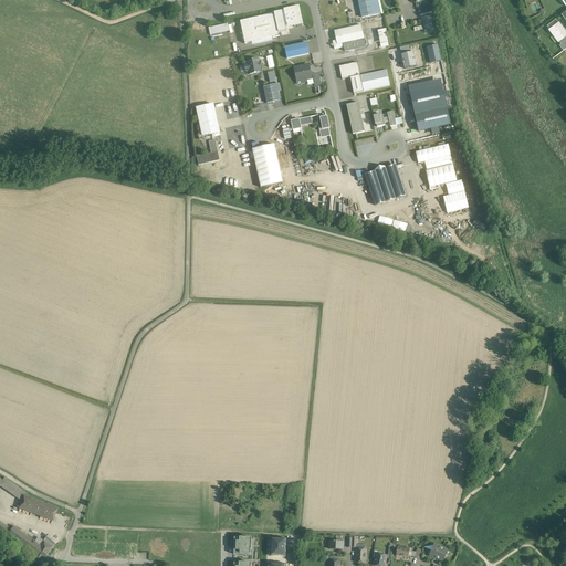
[(376,0),(357,0),(363,18),(380,14),(376,0)]
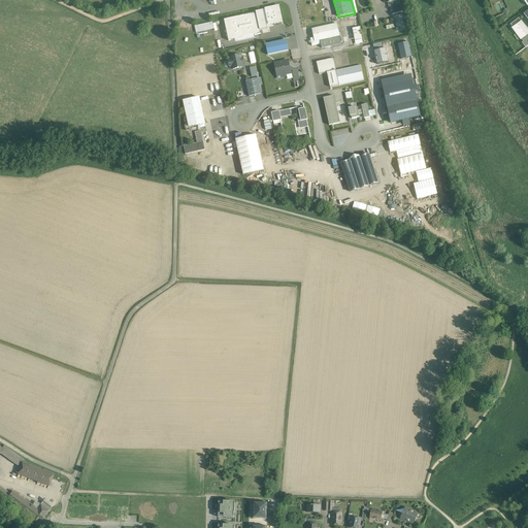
[(392,14),(397,13),(402,12),(400,5),(391,7),(392,14)]
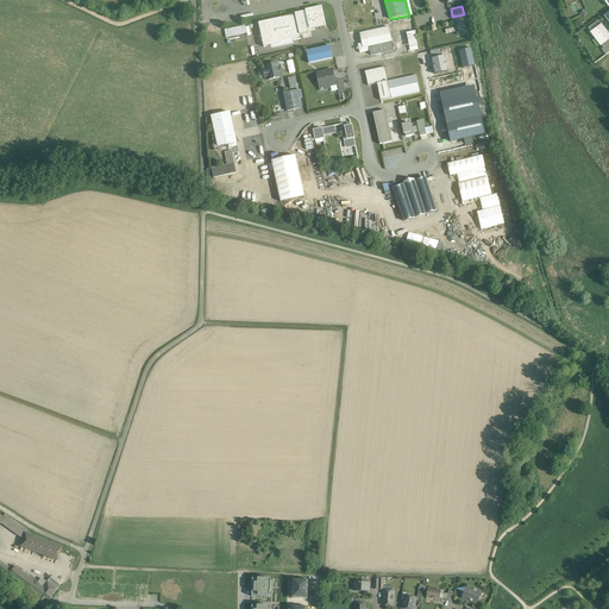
[(318,8),(303,12),(307,29),(315,27),(316,29),(320,27),(320,26),(321,25),(318,8)]
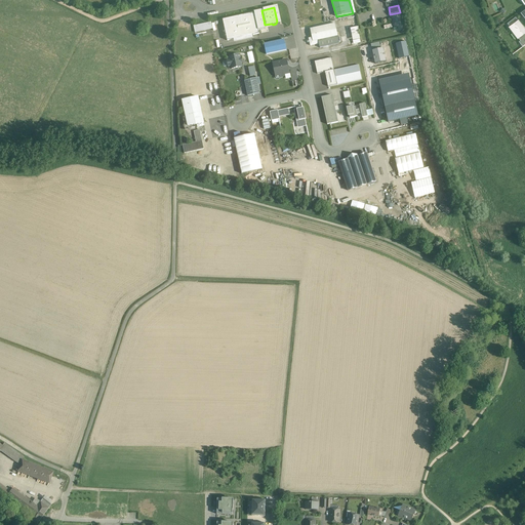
[(261,10),(254,12),(254,13),(258,31),(266,29),(265,25),(261,10)]
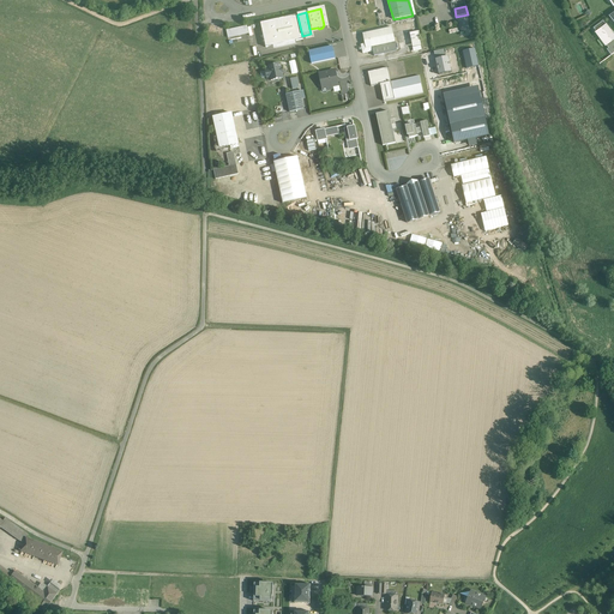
[(298,16),(260,23),(266,48),(304,40),(302,36),(298,16)]
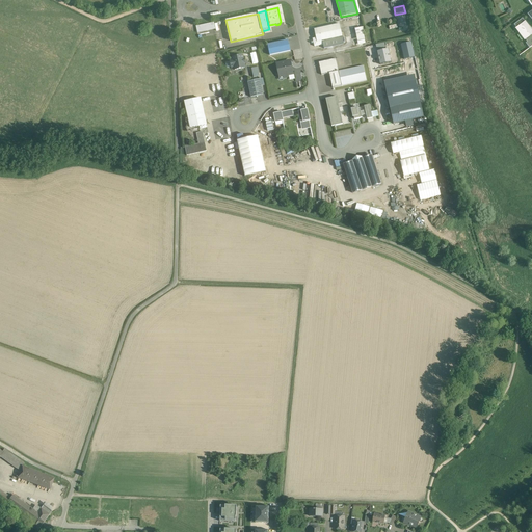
[(529,48),(531,46),(531,32),(530,29),(523,19),(514,25),(527,42),(526,44),(529,48)]
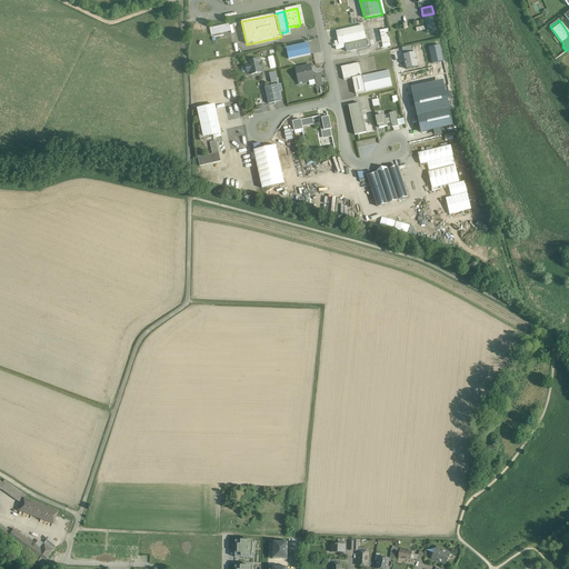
[(211,35),(212,35),(230,30),(229,25),(211,28),(210,29),(211,35)]
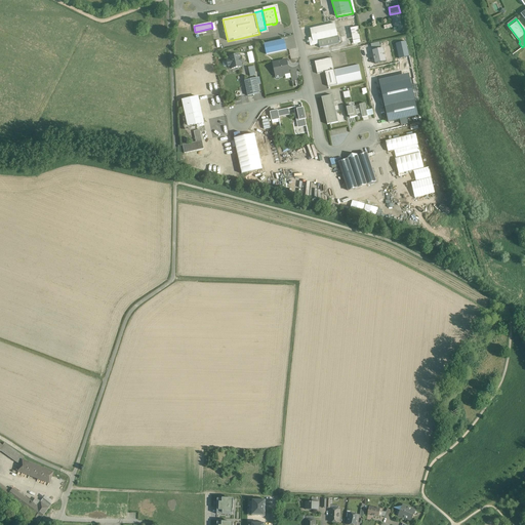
[(335,24),(310,29),(312,38),(313,42),(318,41),(337,36),(335,24)]
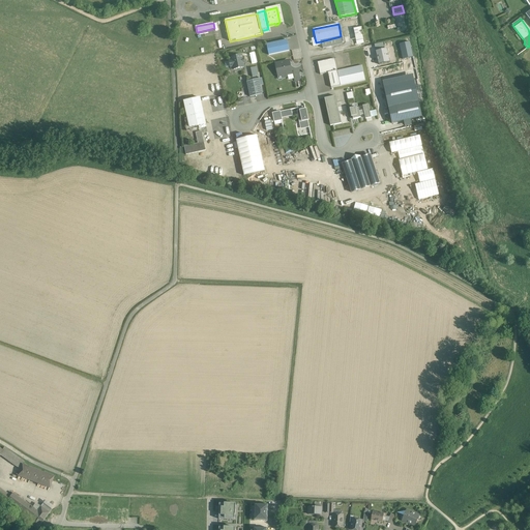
[(353,28),(355,40),(362,40),(360,27),(353,28)]
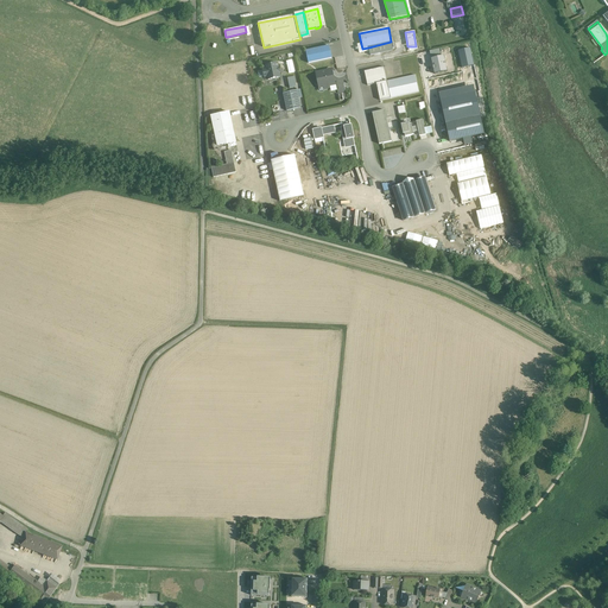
[(329,46),(305,51),(309,63),(333,58),(329,46)]
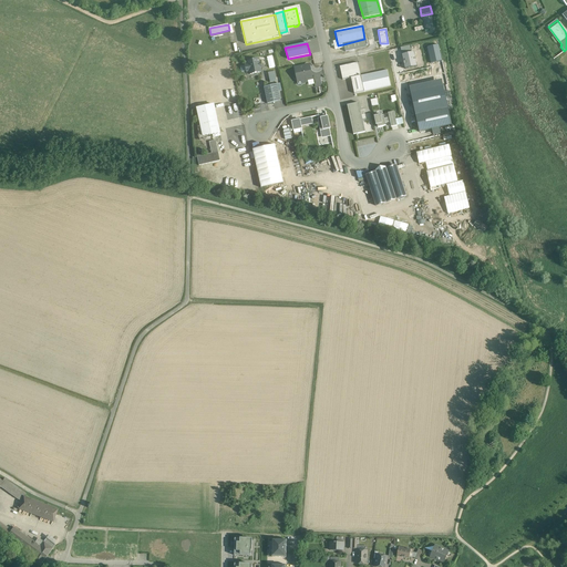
[(410,45),(401,48),(405,70),(416,66),(413,52),(411,52),(410,45)]
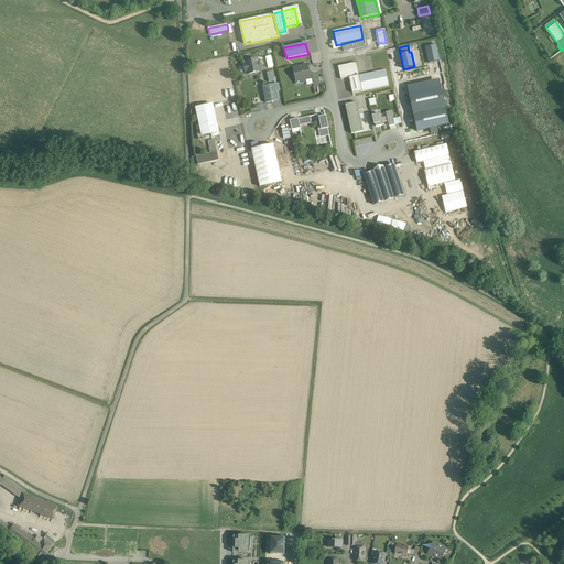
[(257,60),(246,62),(247,65),(245,65),(246,72),(248,71),(249,74),(260,72),(259,67),(260,67),(259,63),(258,64),(257,60)]
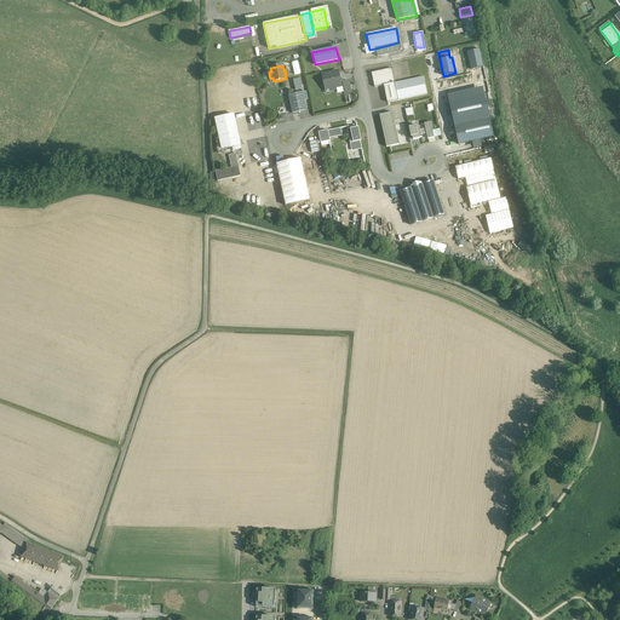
[(395,82),(395,81),(391,69),(372,73),(374,87),(384,86),(384,85),(395,82)]
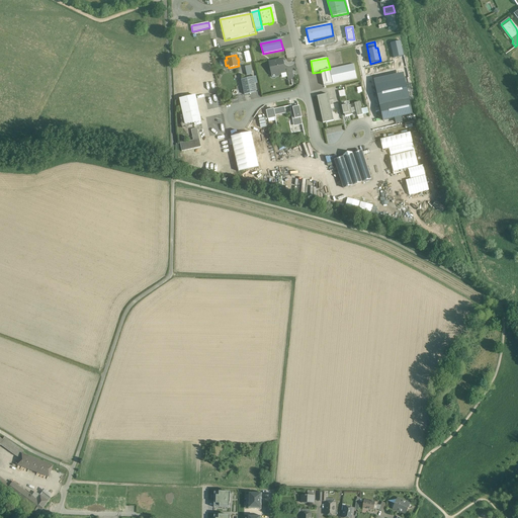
[(281,61),(270,63),(273,74),(276,74),(276,76),(280,75),(279,73),(284,72),(281,61)]
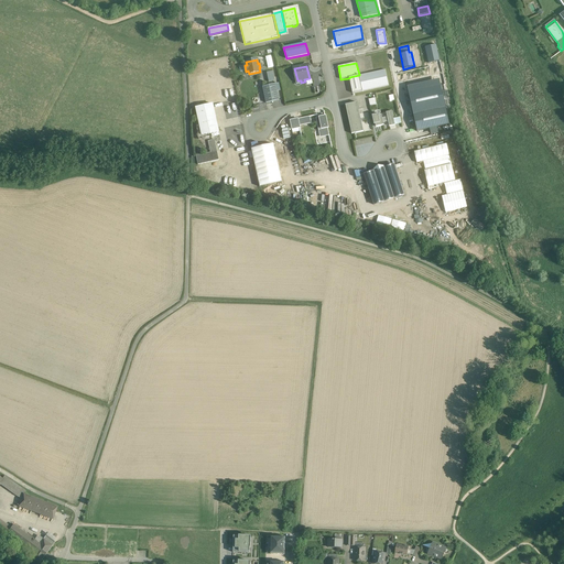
[(362,91),(364,91),(389,86),(384,69),(359,76),(362,91)]
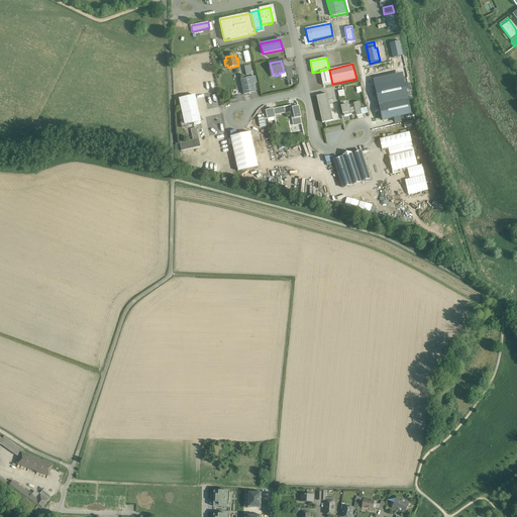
[(329,69),(324,71),(320,71),(323,86),(332,84),(329,69)]
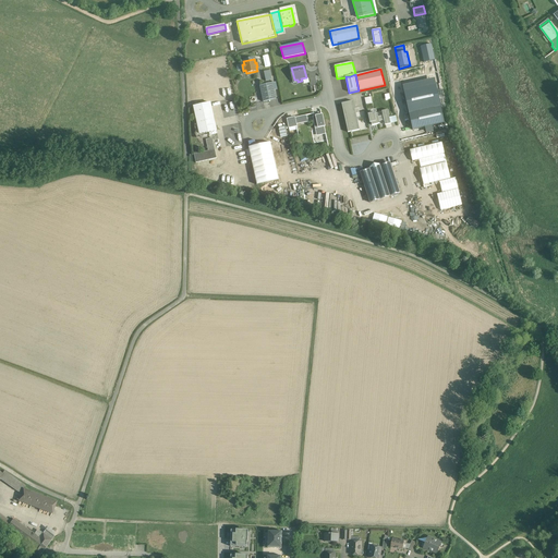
[(435,79),(403,86),(413,131),(445,123),(435,79)]
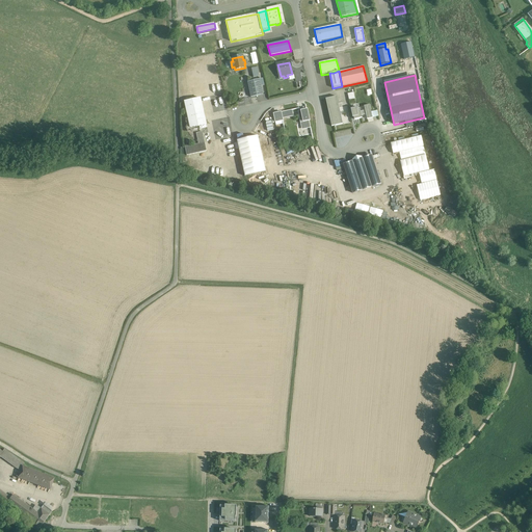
[(260,79),(247,82),(251,98),(263,95),(260,79)]
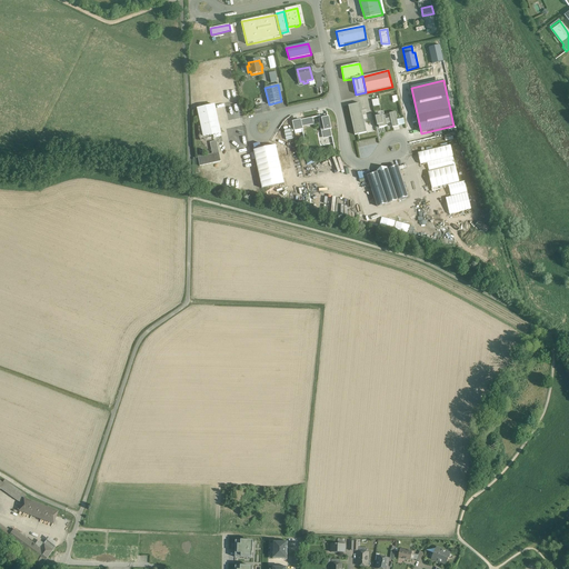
[(367,132),(365,123),(360,103),(348,106),(355,136),(367,132)]
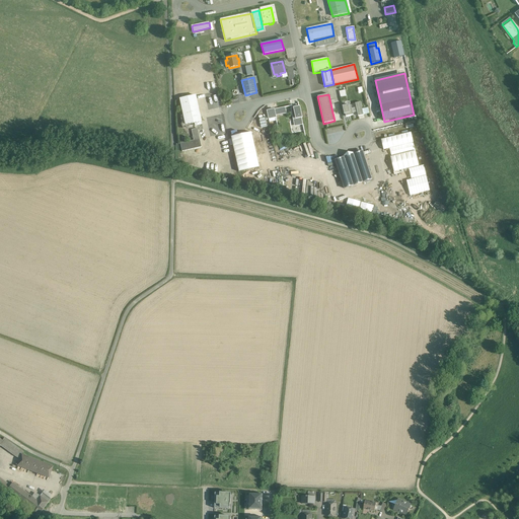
[(196,96),(180,99),(183,115),(199,112),(196,96)]
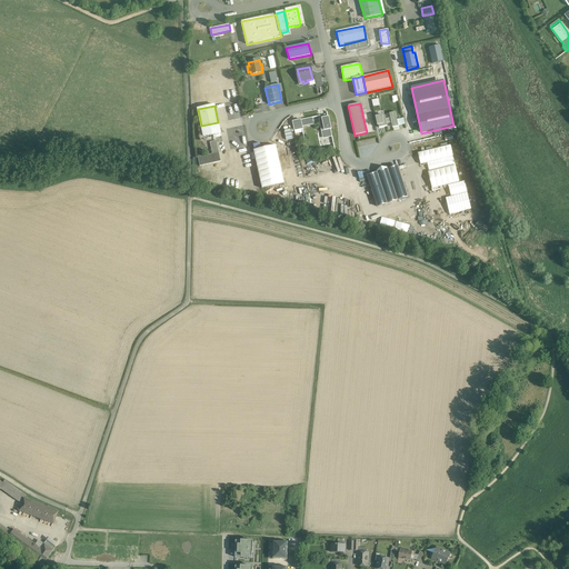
[(389,113),(390,116),(390,118),(386,119),(385,116),(382,117),(381,116),(376,117),(377,126),(378,126),(379,128),(387,127),(387,125),(391,123),(392,128),(398,127),(396,112),(389,113)]
